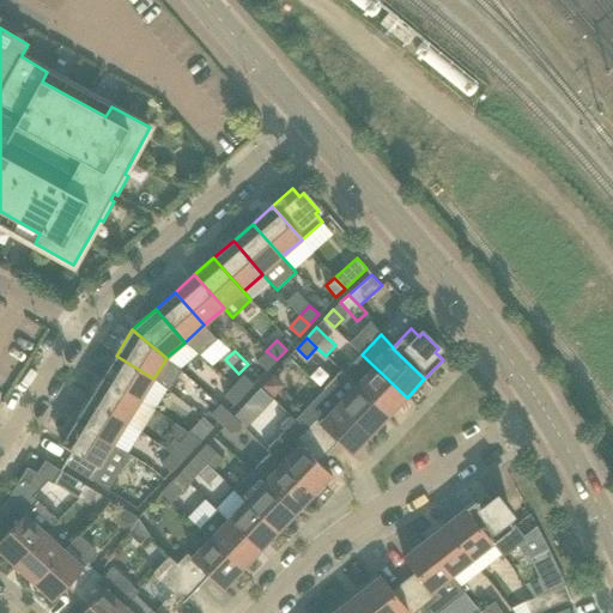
[(266,370),(277,359),(266,351),(256,362),(266,370)]
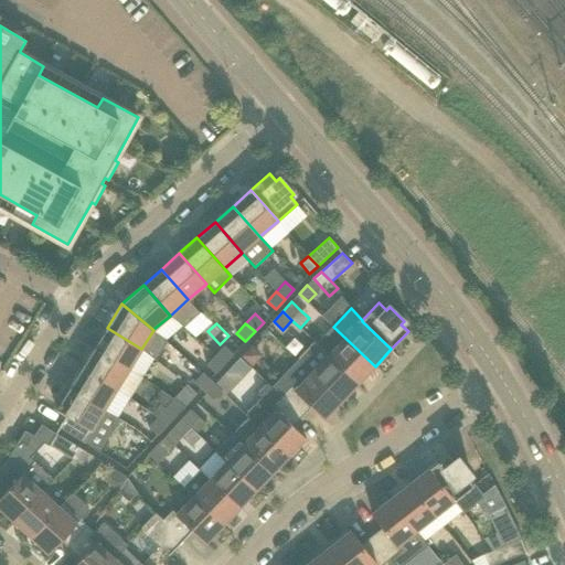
[(329,355),(359,384),(375,366),(333,327),(317,343),(329,354),(329,355)]
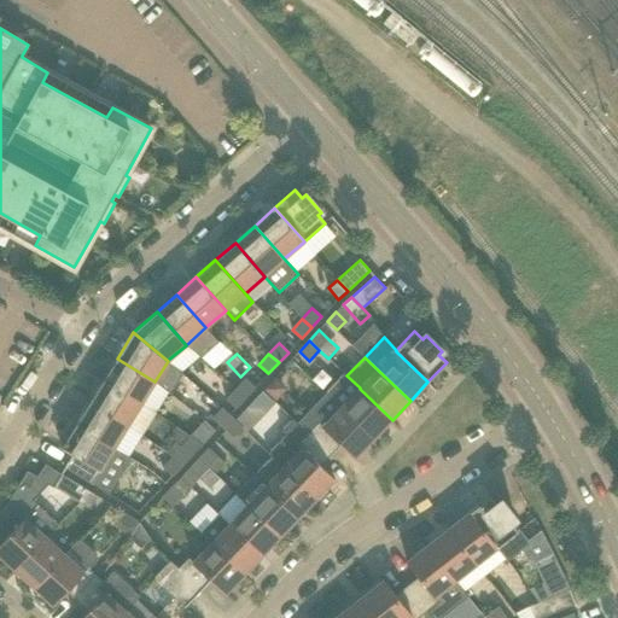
[(104,380),(141,404),(155,382),(117,359),(104,380)]
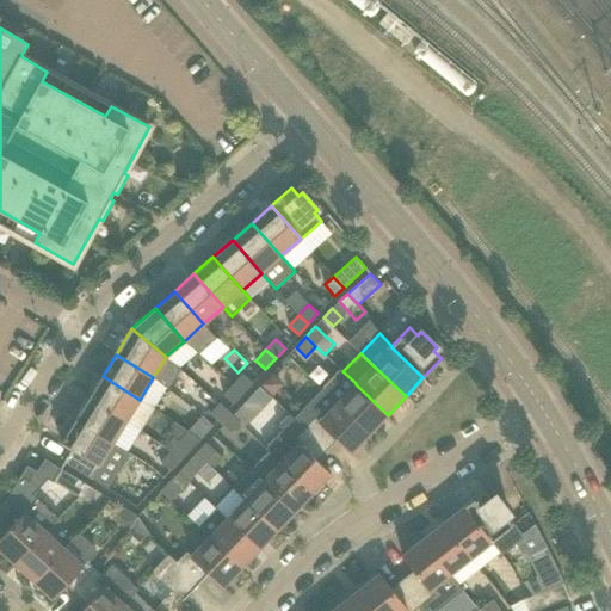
[(322,388),(338,402),(370,433),(388,415),(356,384),(339,370),(322,388)]
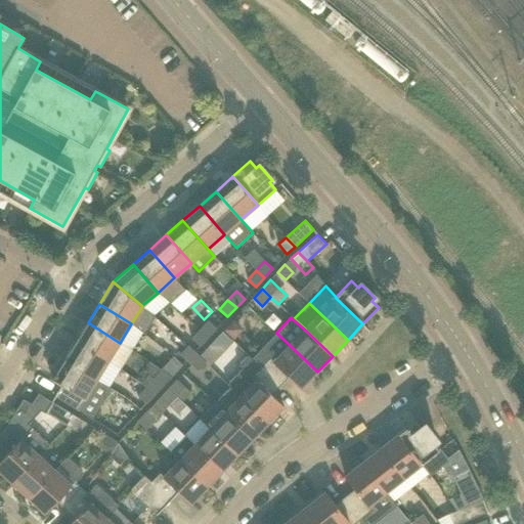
[(209,320),(200,330),(208,337),(217,329),(209,320)]
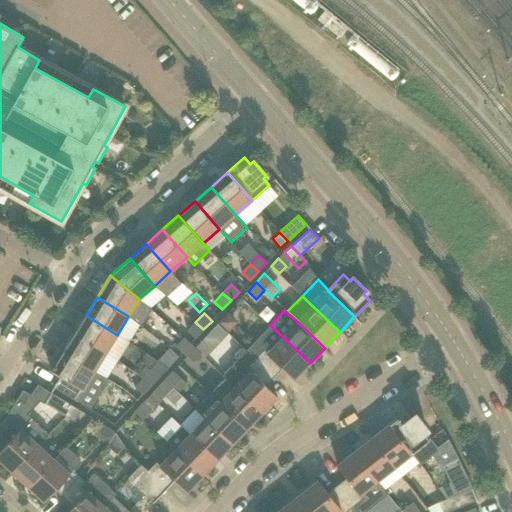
[(228,313),(219,323),(228,331),(237,321),(228,313)]
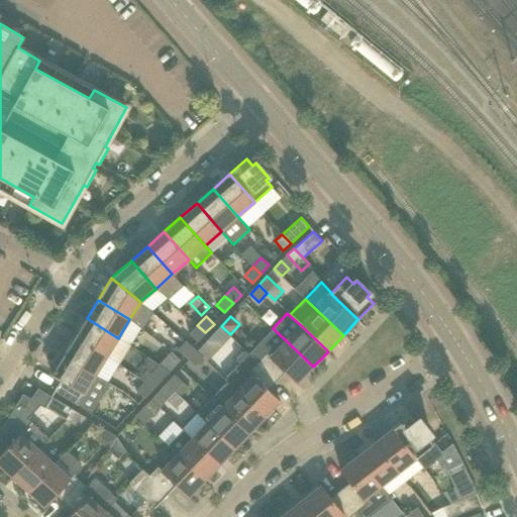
[(87,318),(75,336),(107,356),(119,364),(130,345),(118,338),(87,318)]
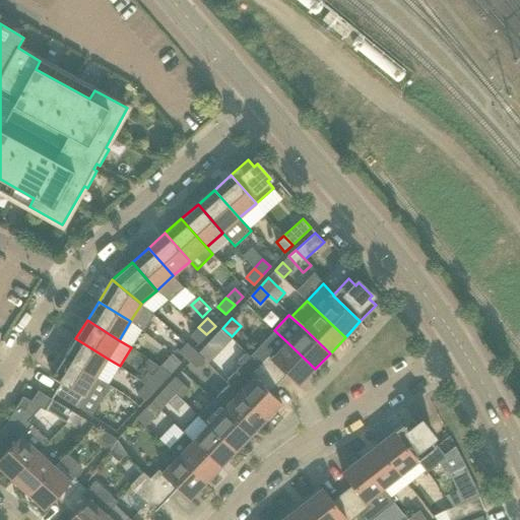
[(198,343),(206,334),(198,327),(190,336),(198,343)]
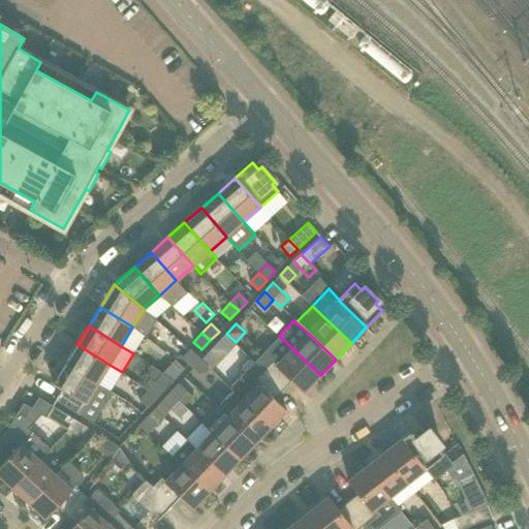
[(65,364),(98,383),(110,365),(76,344),(65,364)]
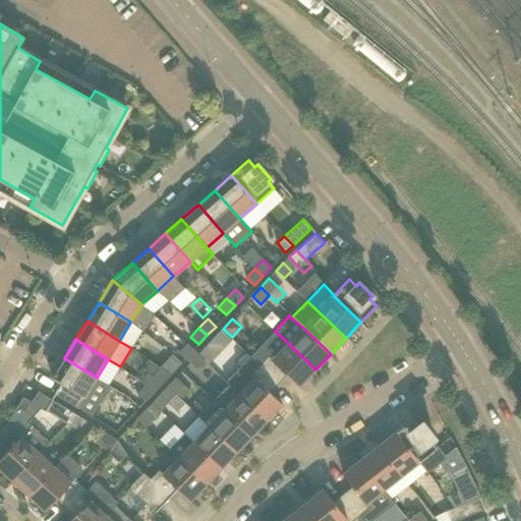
[(288,343),(273,359),(269,356),(259,365),(279,384),(287,375),(299,387),(315,369),(288,343)]
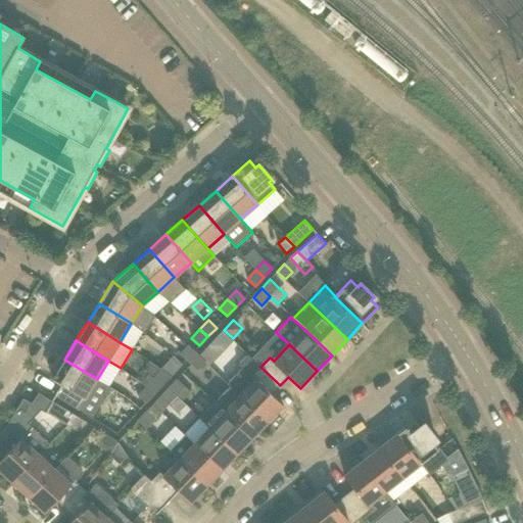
[(180,353),(189,362),(196,353),(187,345),(180,353)]
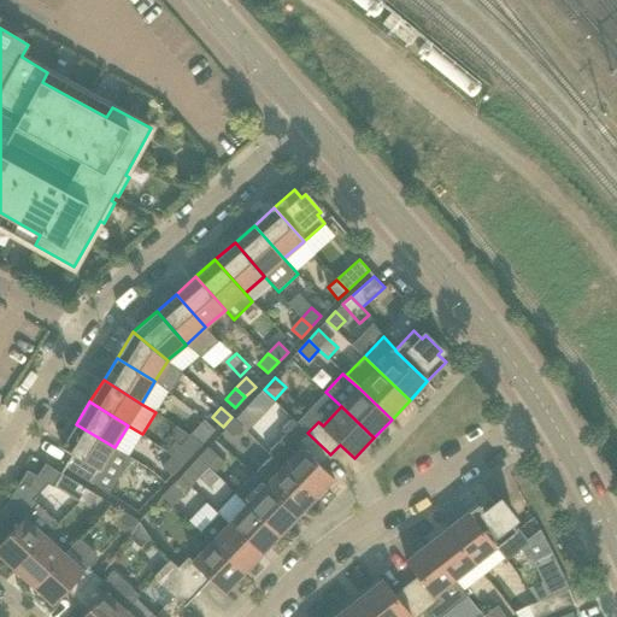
[(235,419),(242,427),(248,432),(256,423),(242,411),(235,419)]
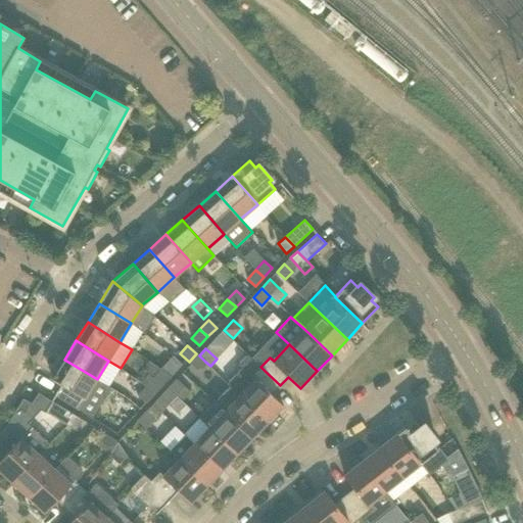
[(198,370),(205,362),(199,355),(196,353),(189,362),(198,370)]
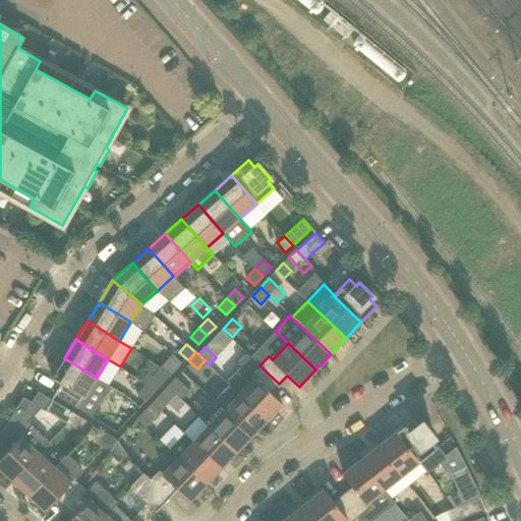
[(279,384),(259,365),(246,353),(237,362),(241,366),(226,382),(229,385),(267,420),(282,404),(271,393),(279,384)]
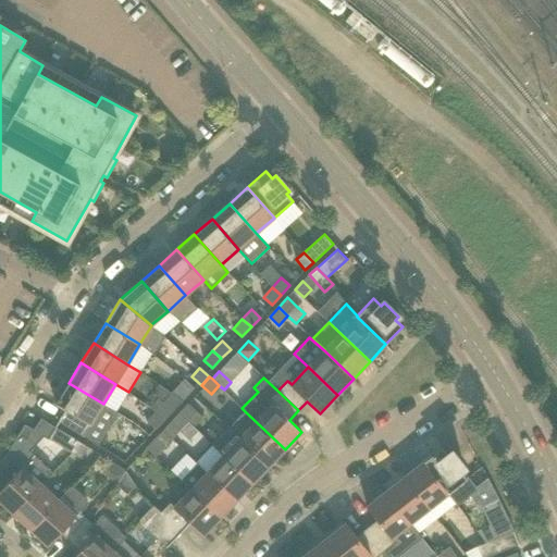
[(59,421),(83,436),(103,404),(69,383),(56,404),(65,410),(59,421)]
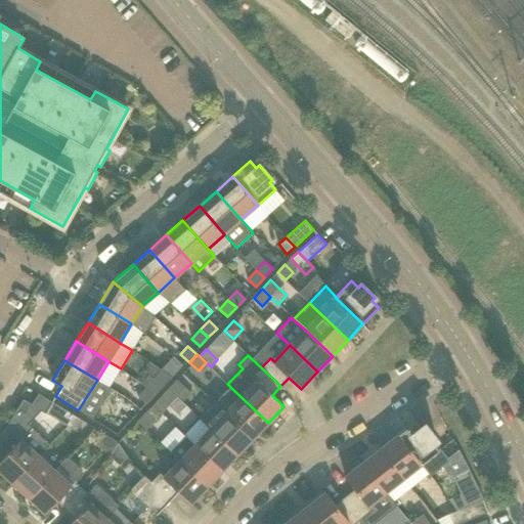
[(171,361),(162,370),(170,378),(179,368),(171,361)]
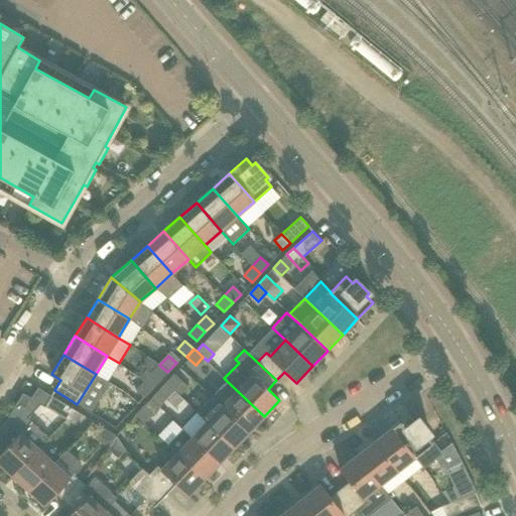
[(159,365),(152,373),(147,369),(139,377),(144,381),(152,389),(167,372),(159,365)]
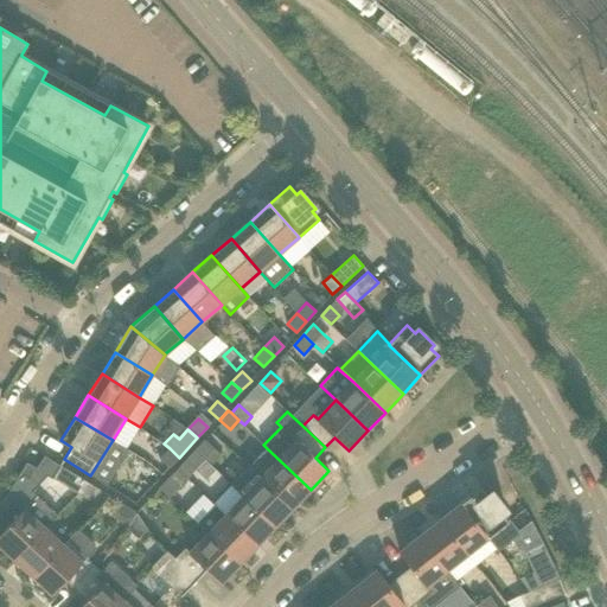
[(205,440),(196,451),(205,459),(215,448),(205,440)]
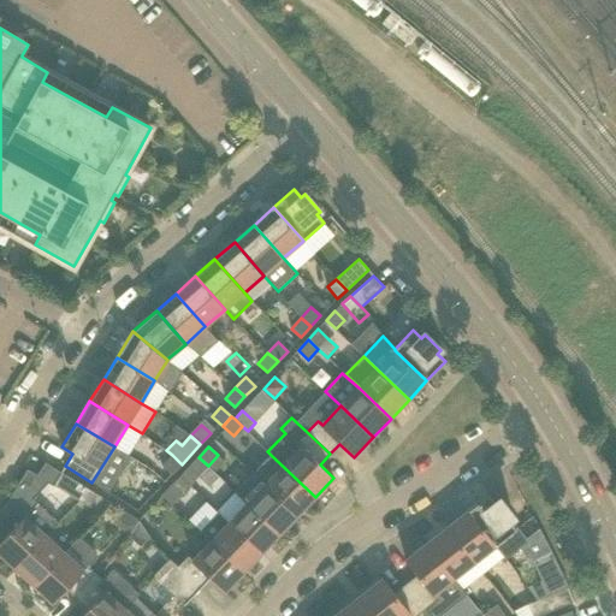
[(172,474),(182,465),(172,455),(163,466),(172,474)]
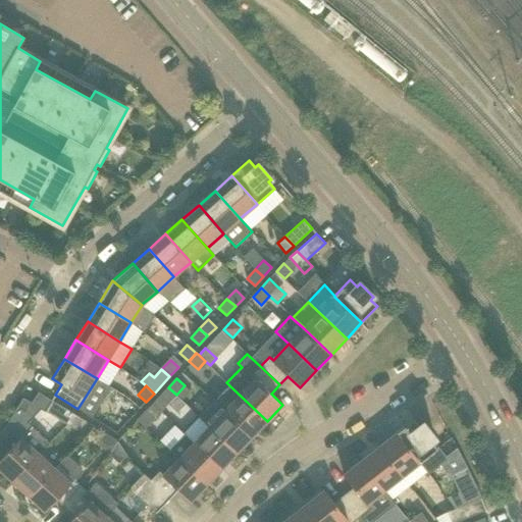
[(214,402),(252,437),(267,421),(229,385),(214,402)]
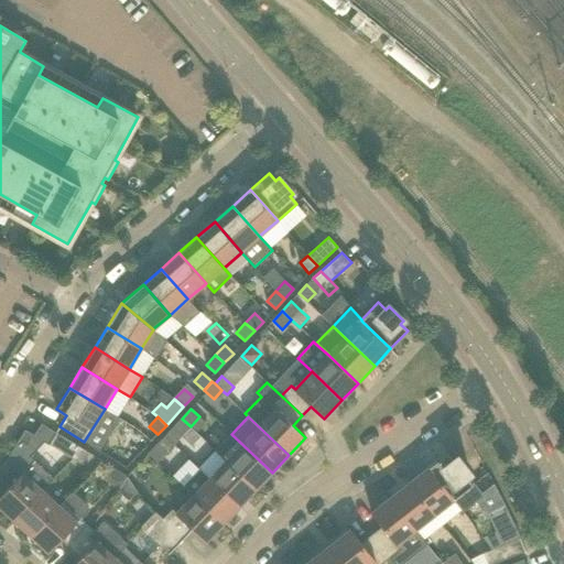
[(191,426),(182,419),(173,429),(182,436),(191,426)]
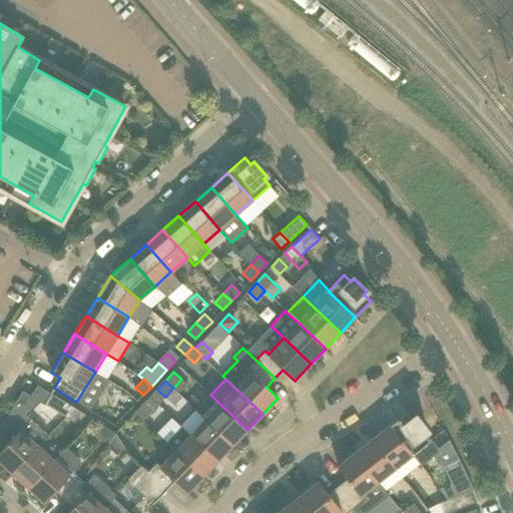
[(66,417),(73,407),(51,393),(44,404),(55,411),(61,415),(66,417)]
